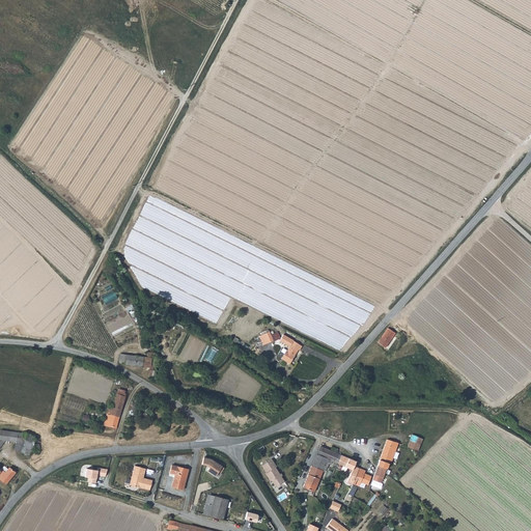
[(104,304),(115,299),(112,291),(101,298),(104,304)]
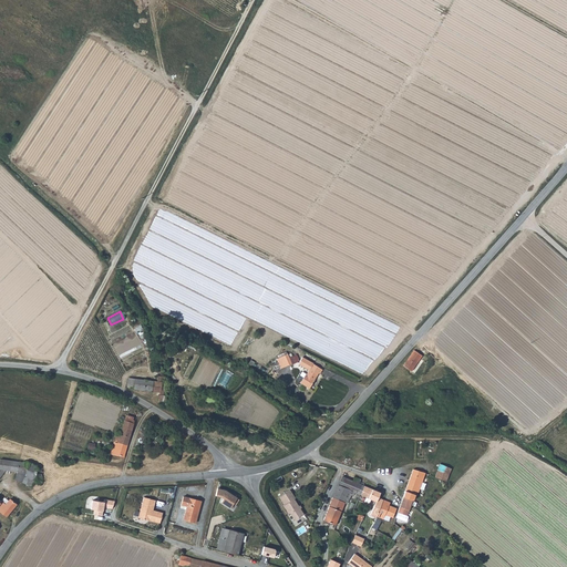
[(411,370),(420,358),(421,356),(413,350),(403,366),(411,370)]
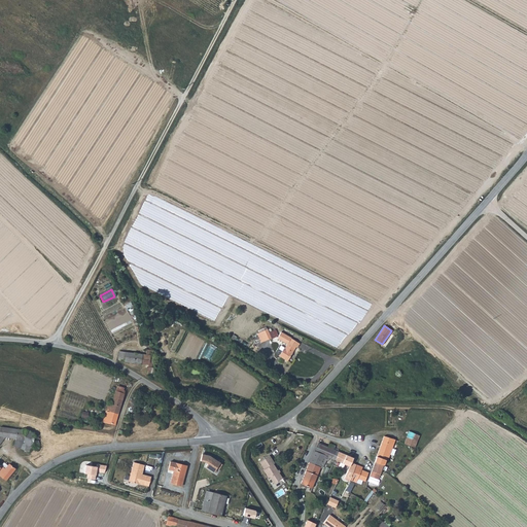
[(257,330),(260,340),(271,336),(271,337),(277,335),(275,328),(270,330),(269,326),(257,330)]
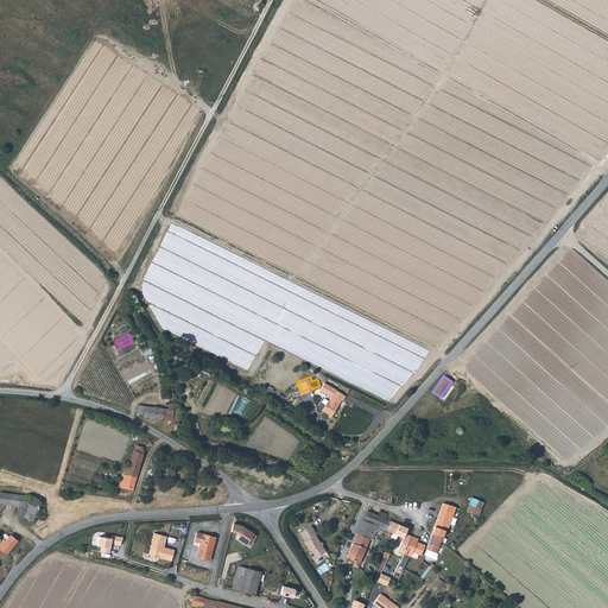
[(342,399),(344,394),(336,390),(336,388),(324,382),(321,390),(331,397),(329,400),(328,399),(321,410),(330,416),(342,399)]
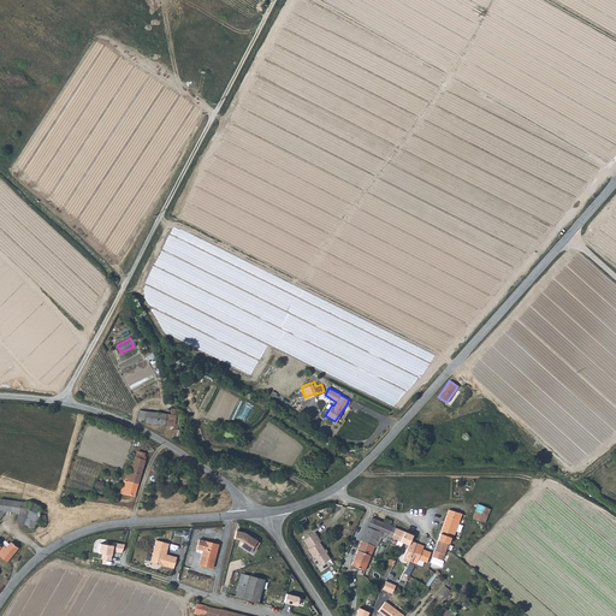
[(460,391),(456,389),(446,402),(450,406),(460,391)]
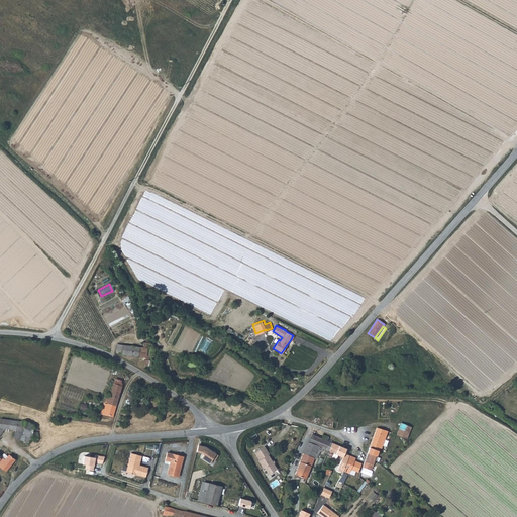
[(137,347),(137,355),(144,357),(144,359),(142,359),(142,366),(151,366),(151,359),(149,342),(142,342),(142,347),(137,347)]
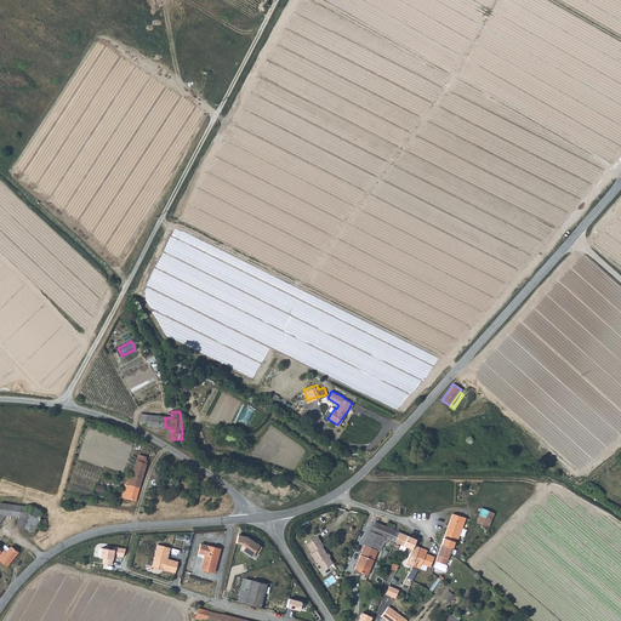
[(146,425),(157,427),(158,416),(140,414),(140,423),(146,425)]
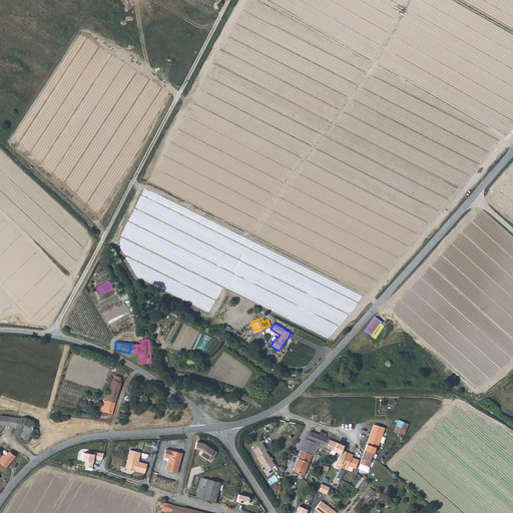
[(108,407),(108,410),(112,411),(120,382),(112,378),(108,394),(104,392),(100,405),(108,407)]
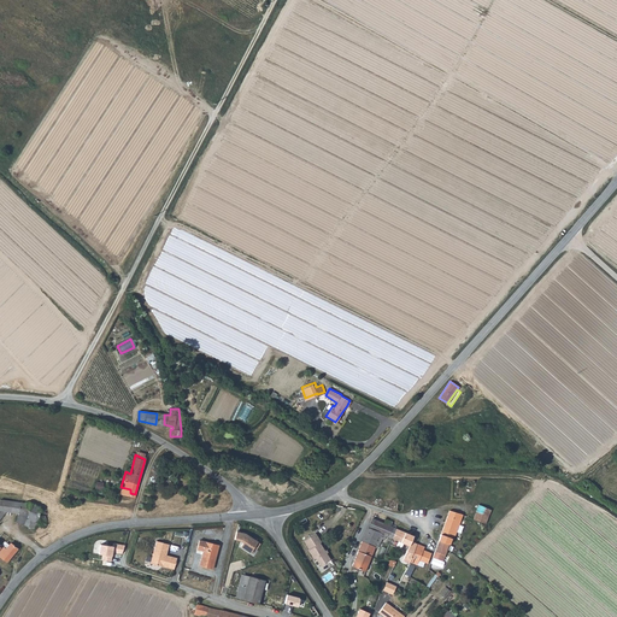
[(0,518),(5,512),(7,515),(16,516),(21,501),(11,501),(9,505),(5,504),(3,507),(0,505),(0,518)]
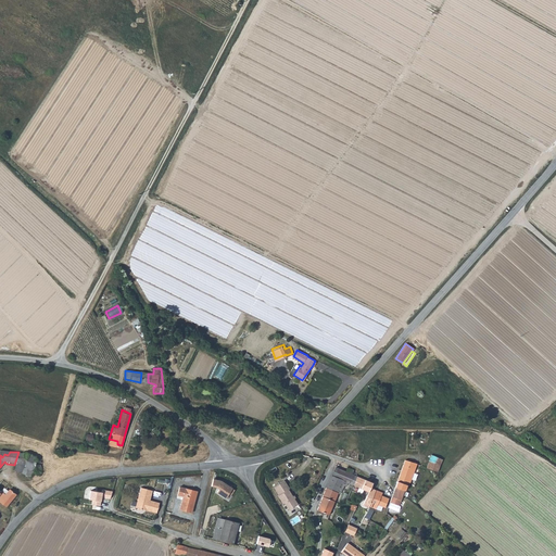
[(14,465),(26,466),(30,467),(30,470),(34,471),(35,464),(35,457),(19,452),(14,465)]
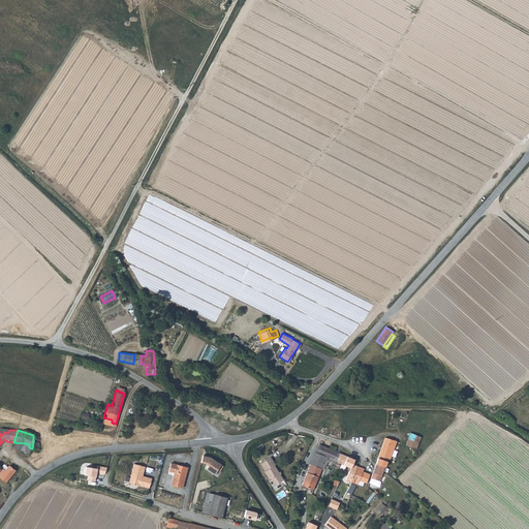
[(421,437),(410,432),(406,444),(416,448),(421,437)]
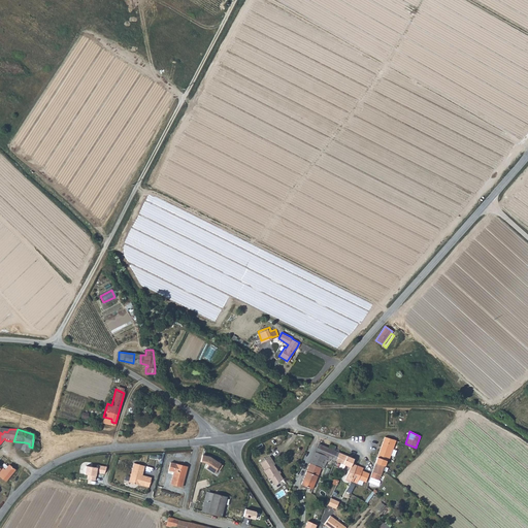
[(377,457),(386,460),(394,439),(385,436),(377,457)]
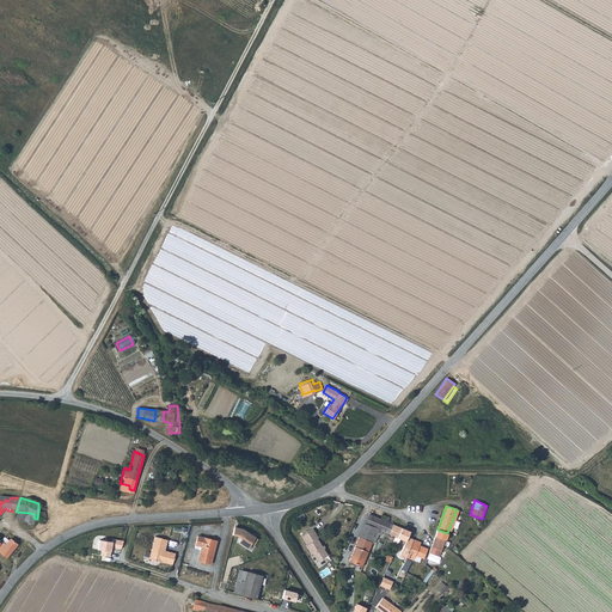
[(28,522),(29,513),(16,512),(14,520),(28,522)]
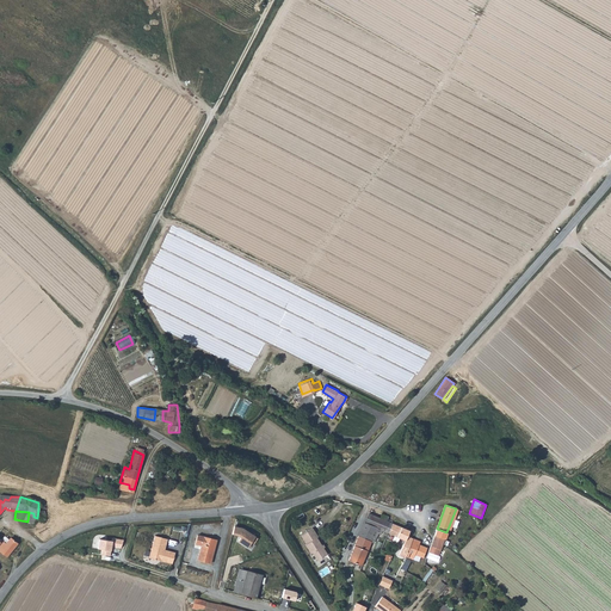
[(381,518),(372,514),(371,516),(369,520),(366,519),(357,537),(349,560),(360,566),(370,542),(374,543),(380,530),(388,534),(392,524),(387,522),(388,517),(382,514),(381,518)]
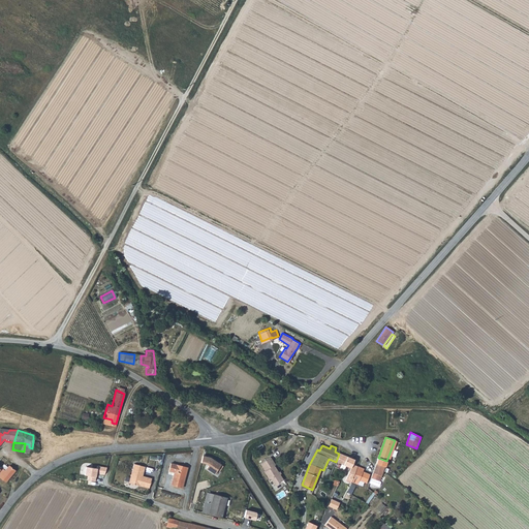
[(349,473),(346,481),(351,483),(358,467),(352,465),(354,460),(339,454),(336,462),(347,467),(346,471),(349,473)]
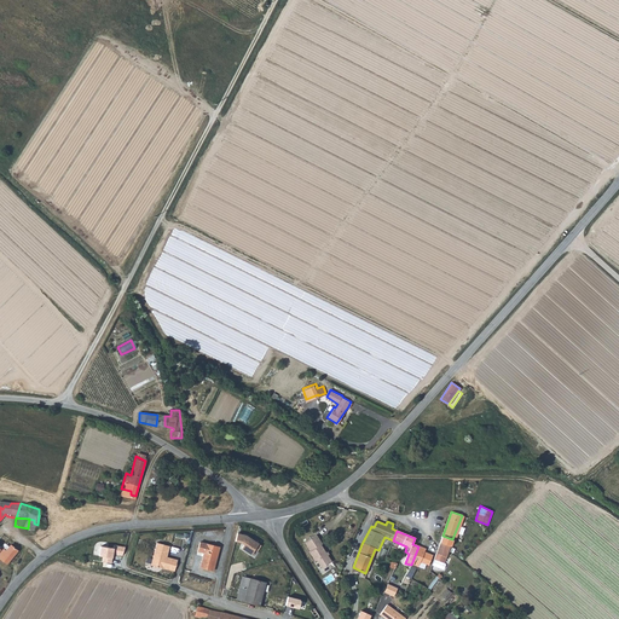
[(253,557),(260,545),(237,532),(232,541),(241,545),(238,548),(253,557)]
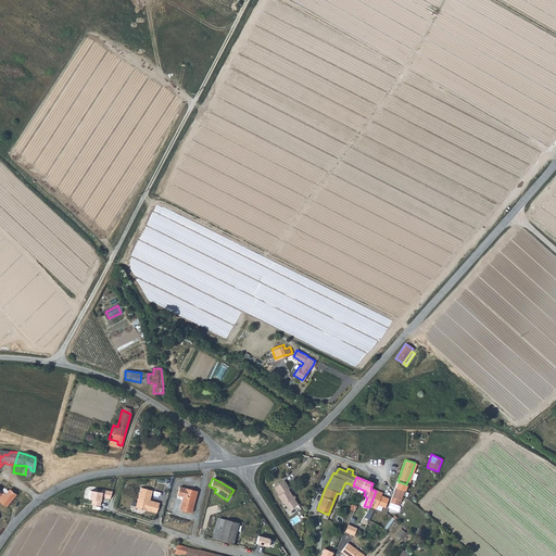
[(288,489),(289,488),(282,479),(273,485),(279,494),(278,495),(282,502),(283,501),(288,508),(298,503),(288,489)]
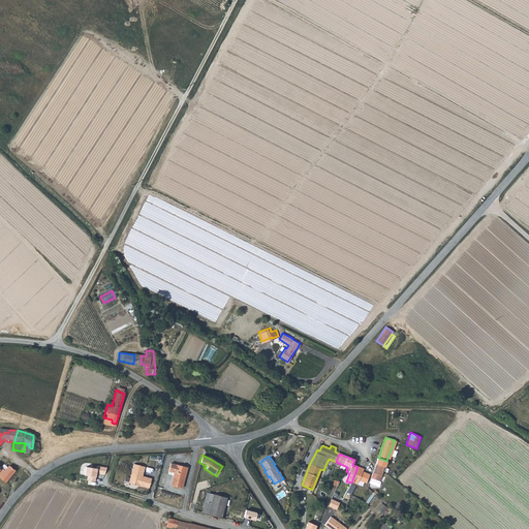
[(378,458),(376,463),(385,466),(386,461),(378,458)]
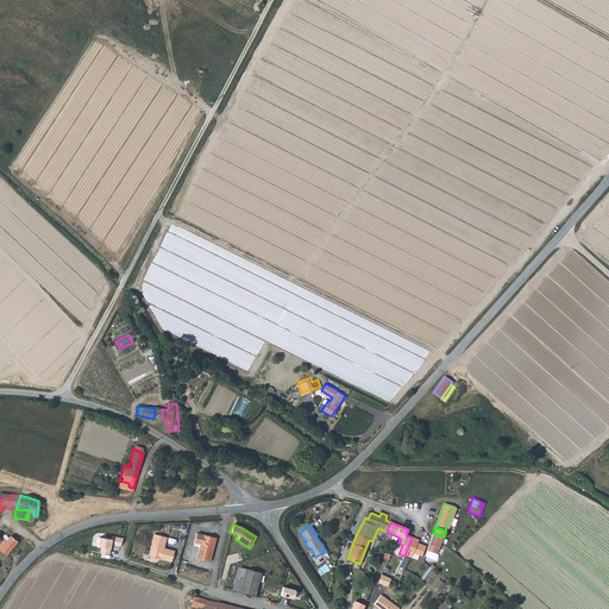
[(162,544),(164,544),(167,535),(154,532),(148,553),(170,560),(174,550),(163,546),(161,546),(162,544)]
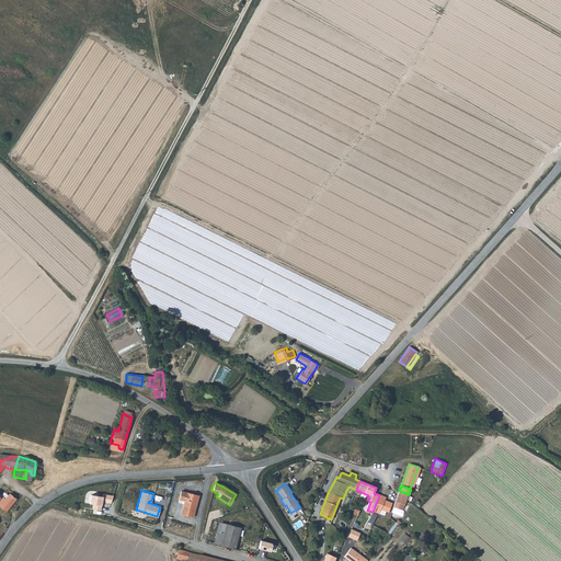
[(184,500),(181,513),(193,516),(199,495),(181,491),(179,499),(184,500)]
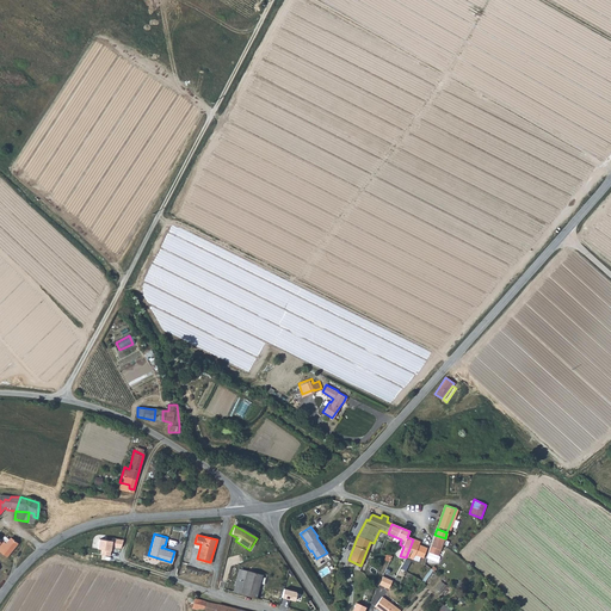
[(434,535),(431,544),(430,549),(429,553),(439,556),(445,538),(434,535)]
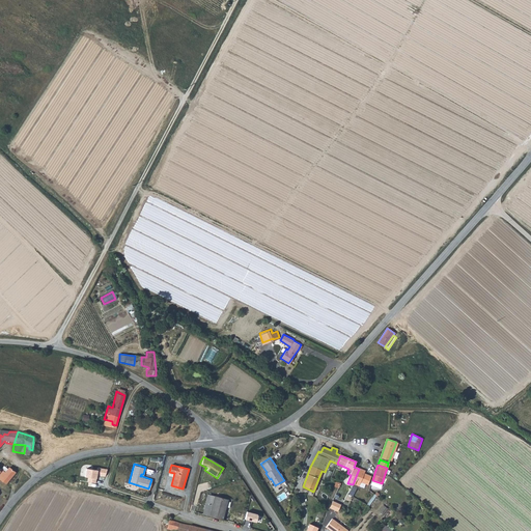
[(15,473),(8,468),(6,470),(3,473),(0,470),(0,479),(5,483),(15,473)]
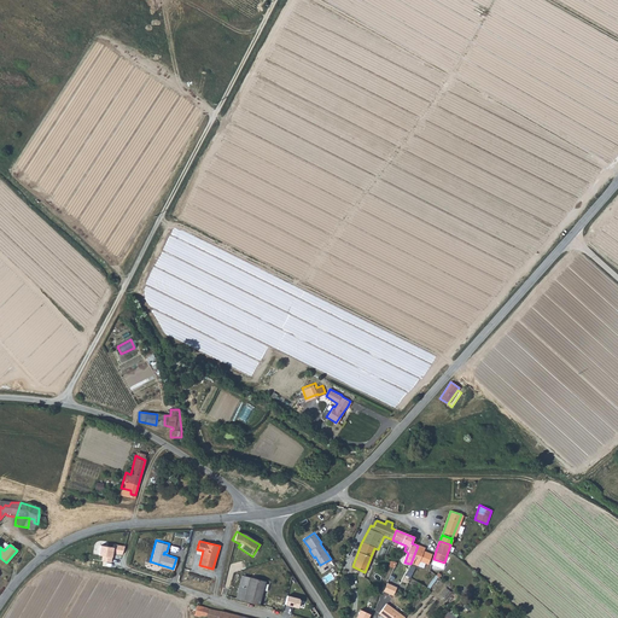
[(418,546),(410,564),(418,565),(419,563),(427,565),(432,554),(424,551),(425,548),(418,546)]
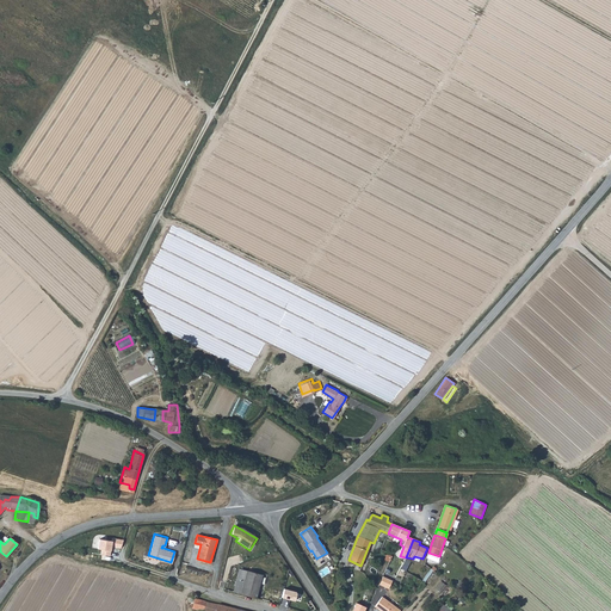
[(411,560),(400,556),(395,554),(388,569),(402,576),(411,560)]
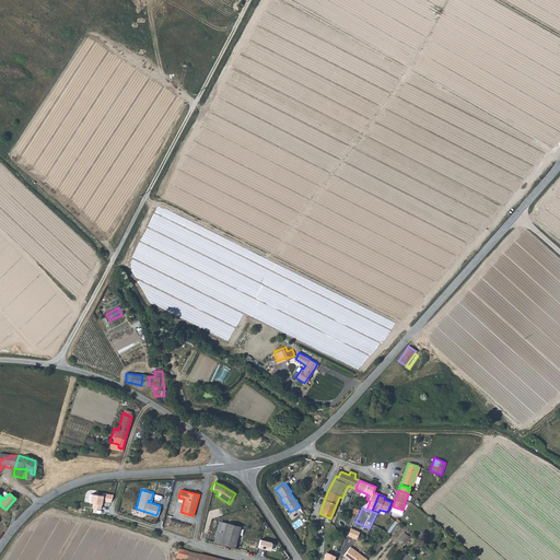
[(220,521),(214,543),(234,547),(240,526),(220,521)]
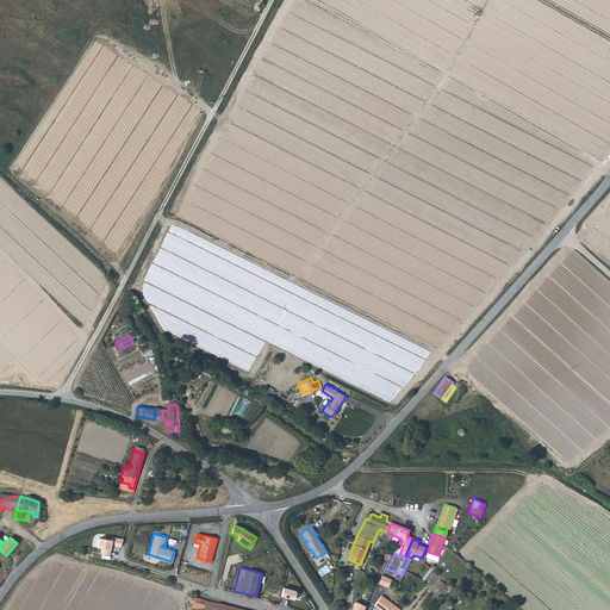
[(383,577),(379,584),(388,589),(392,580),(383,577)]
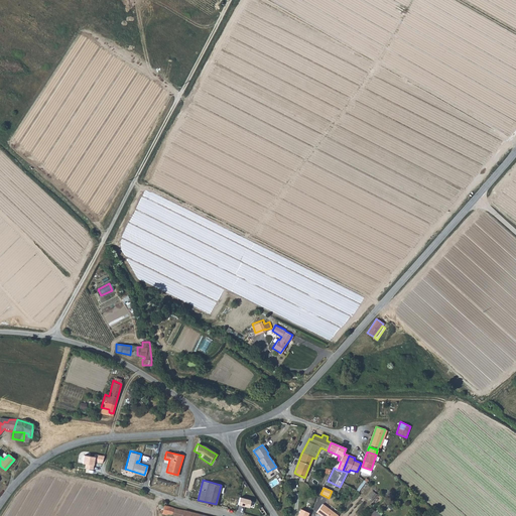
[(321,515),(338,515),(339,515),(323,504),(316,512),(321,515)]
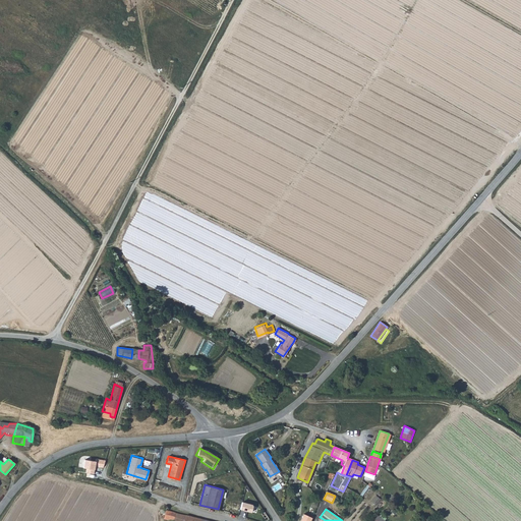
[(166,511),(164,519),(171,520),(174,520),(176,513),(166,511)]
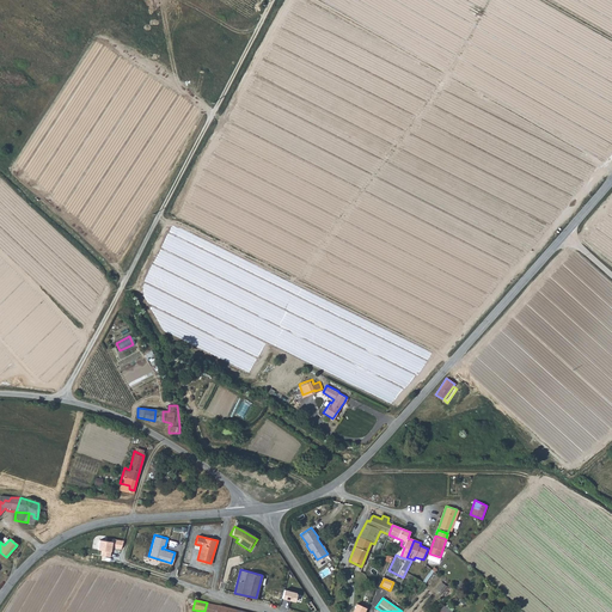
[(317,609),(311,600),(306,603),(311,609),(312,611),(317,609)]
